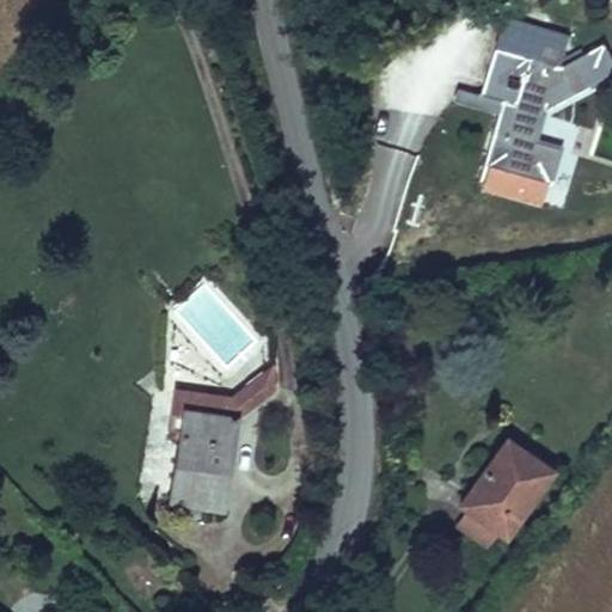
[(187,11),(182,0),(164,0),(169,17),(187,11)]
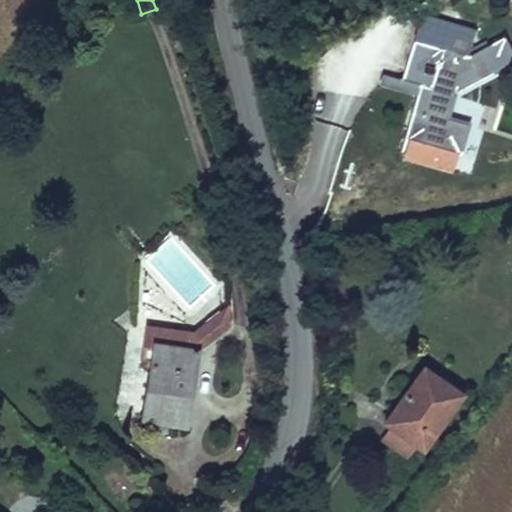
[(451,23),(420,14),(401,79),(420,85),(413,111),(406,137),(411,138),(406,157),(430,165),(436,146),(457,153),(465,124),(446,118),(453,95),(511,63),(511,50),(504,36),(468,55),(444,48),(451,23)]
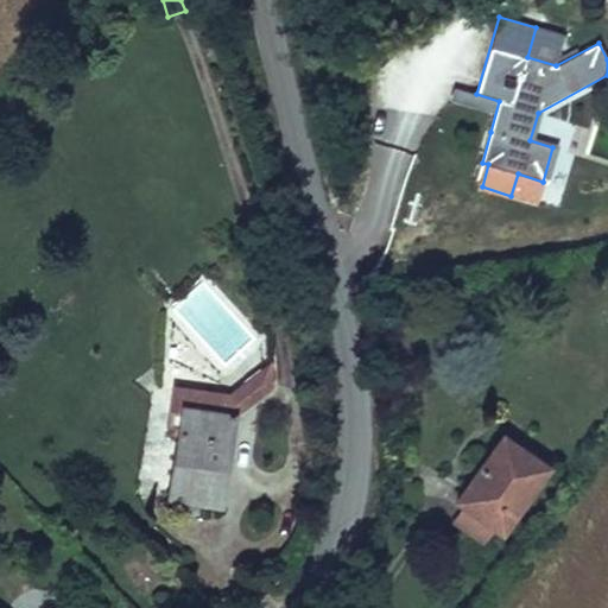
[(564,37),(536,27),(527,57),(556,65),(564,37)]
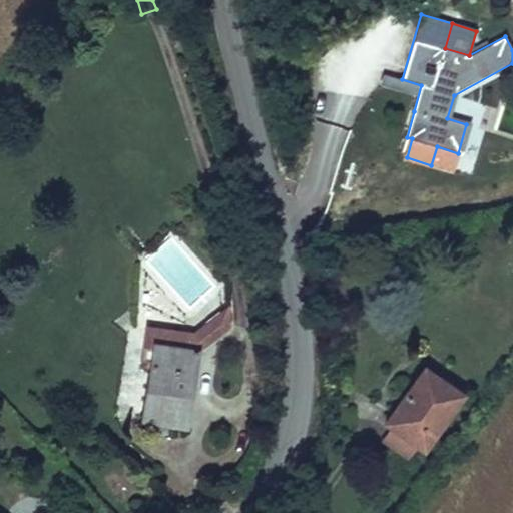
[(458,153),(437,146),(431,165),(452,171),(458,153)]
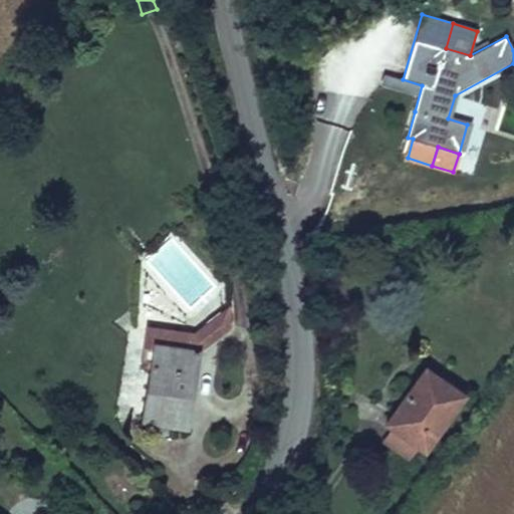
[(229,326),(227,306),(192,331),(145,325),(139,365),(148,367),(142,423),(187,428),(196,351),(229,326)]
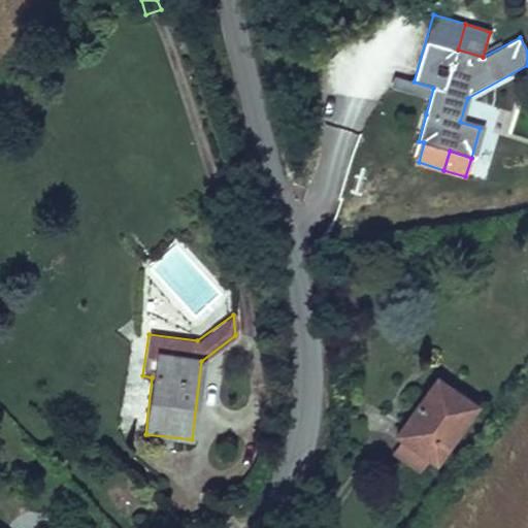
[(475,405),(458,392),(451,401),(430,388),(413,411),(396,435),(435,463),(475,405)]
